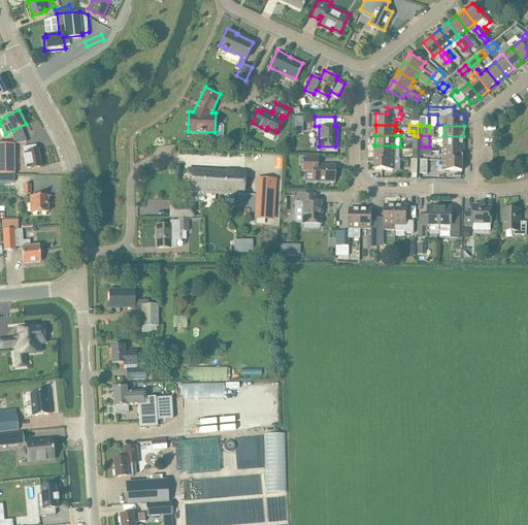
[(463,146),(463,136),(443,136),(443,146),(463,146)]
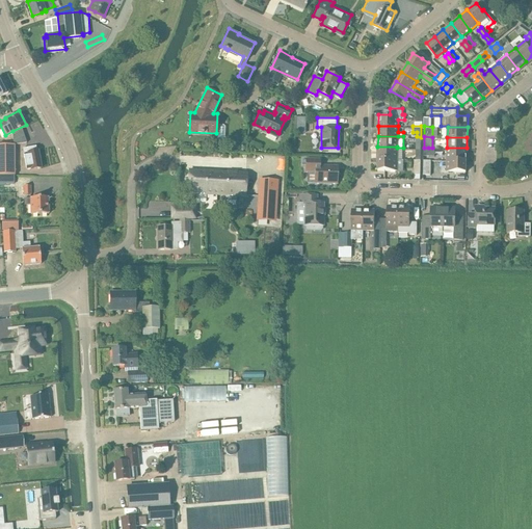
[(0,173),(15,174),(15,142),(0,142),(0,173)]
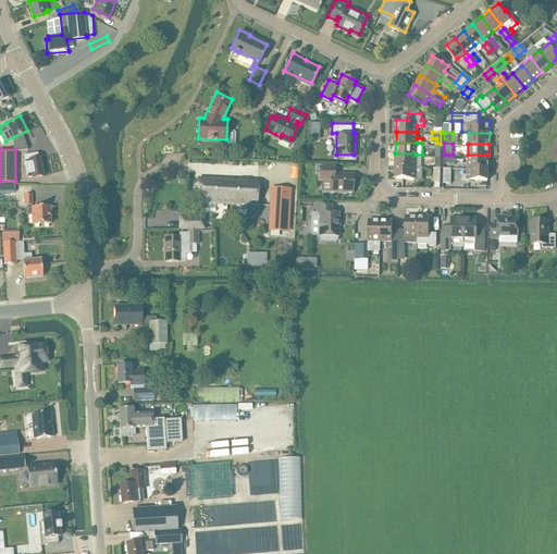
[(32,174),(33,175),(42,174),(39,156),(38,150),(24,154),(27,175),(32,174)]
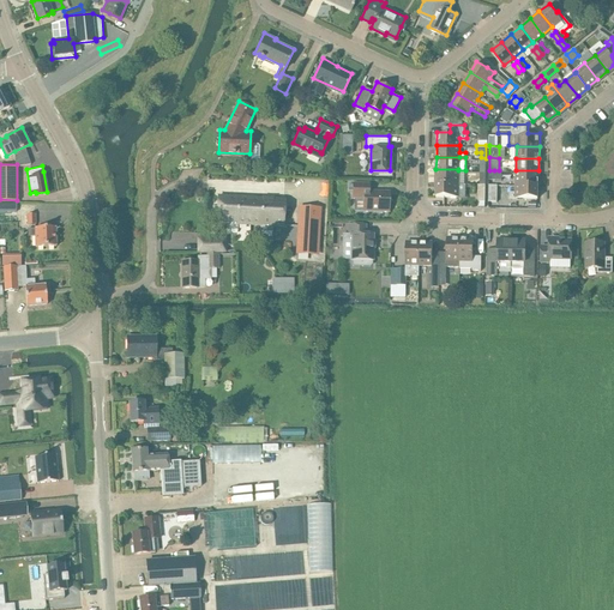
[(458,181),(458,170),(458,169),(435,169),(435,181),(437,181),(458,181)]
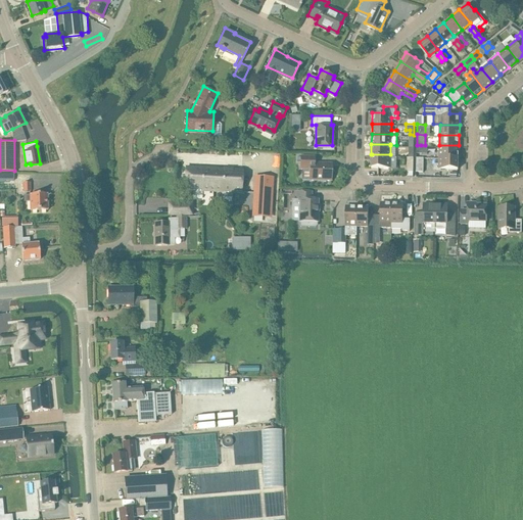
[(459,156),(459,145),(439,145),(439,155),(459,156)]
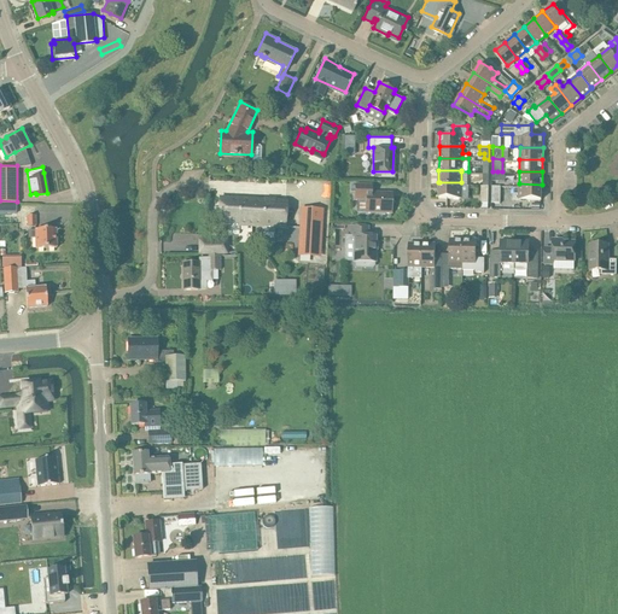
[(367,209),(391,210),(391,191),(371,191),(371,182),(356,182),(351,182),(351,187),(356,187),(356,198),(367,198),(367,209)]
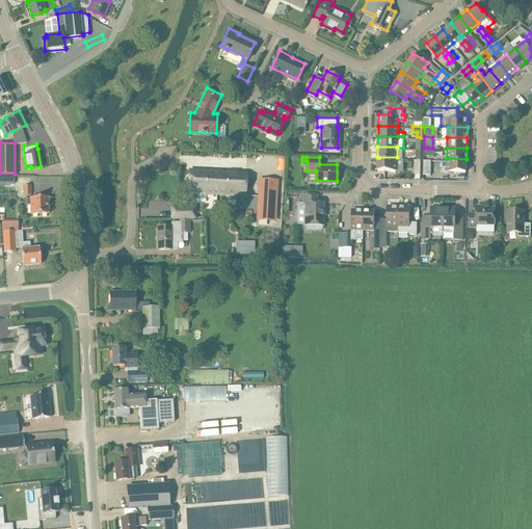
[(397,169),(397,158),(397,157),(378,157),(377,168),(397,169)]
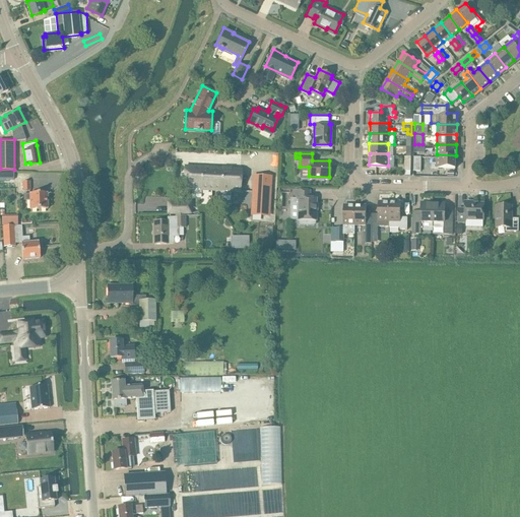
[(455,167),(456,155),(437,154),(437,160),(432,160),(432,166),(437,166),(455,167)]
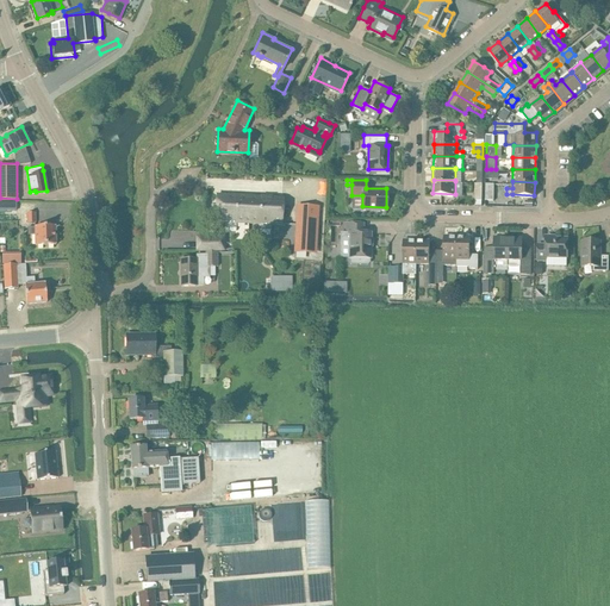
[(225,226),(236,226),(236,220),(249,220),(250,194),(217,193),(215,219),(225,219),(225,226)]
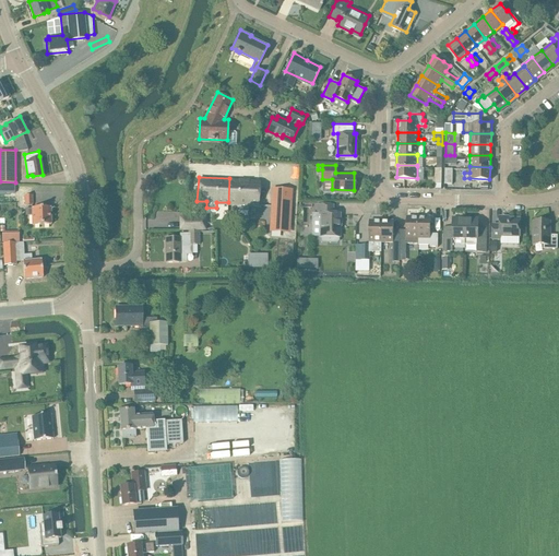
[(237,209),(248,209),(248,203),(258,204),(259,190),(260,179),(229,178),(228,202),(238,203),(237,209)]
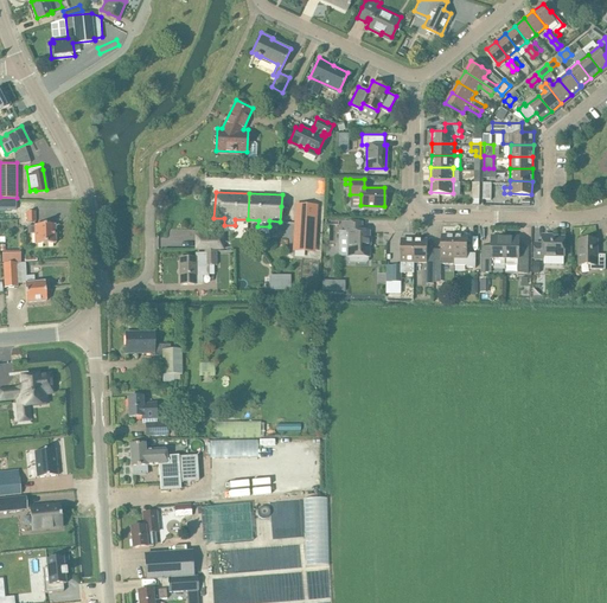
[(295,201),(293,249),(314,250),(317,203),(295,201)]
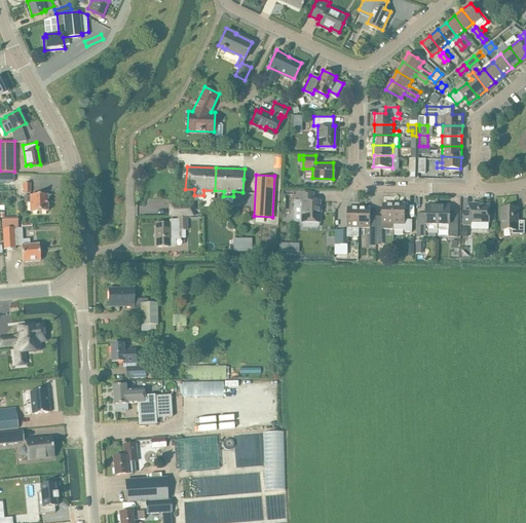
[(313,199),(313,191),(298,191),(298,198),(293,198),(293,220),(302,220),(301,226),(317,226),(318,224),(318,221),(320,221),(320,199),(313,199)]
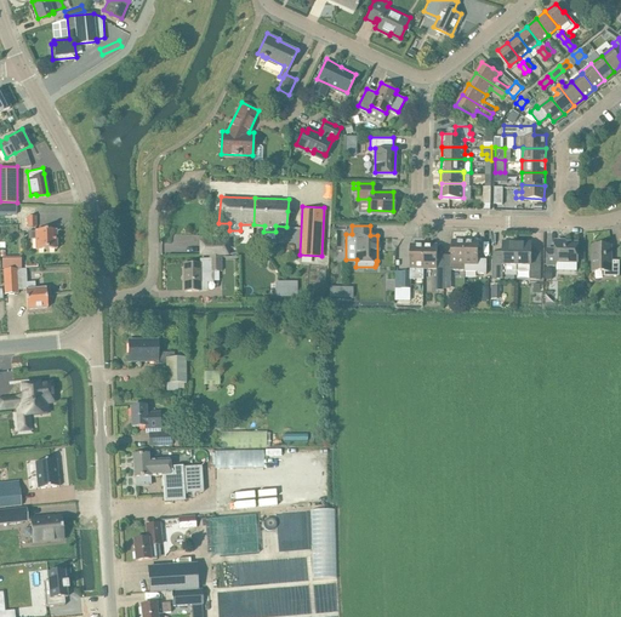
[(35,228),(36,247),(57,247),(56,228),(35,228)]
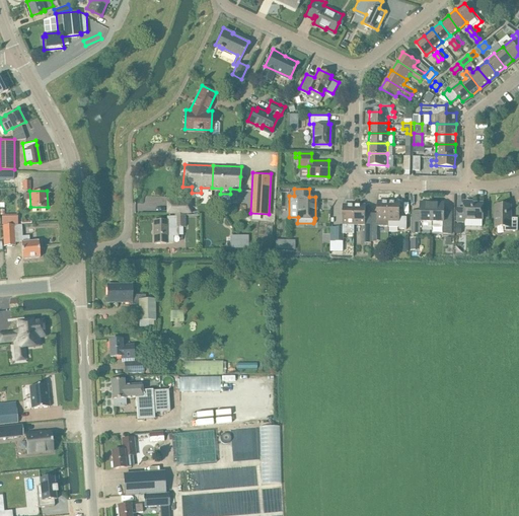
[(377,199),(377,221),(377,223),(388,223),(389,199),(377,199)]
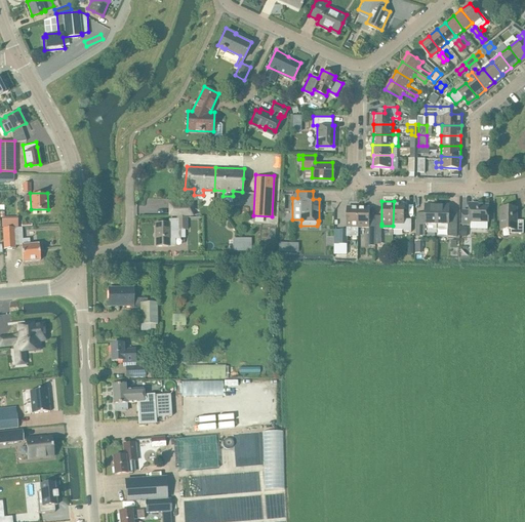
[(405,202),(394,201),(393,226),(393,228),(404,228),(403,230),(411,230),(411,217),(404,217),(405,202)]
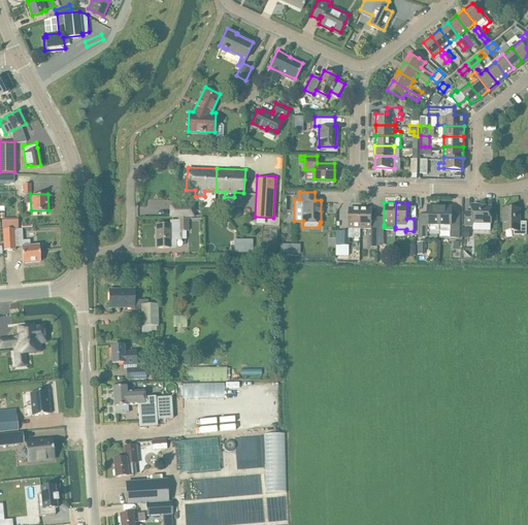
[(171,215),(194,215),(193,203),(171,204),(171,215)]
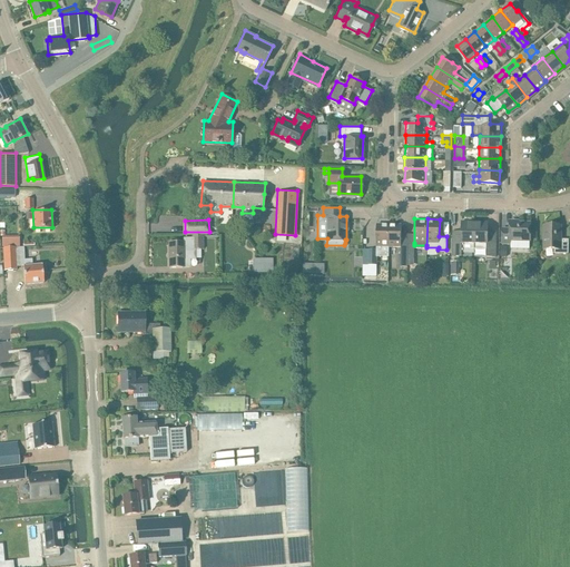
[(453,245),(452,253),(462,254),(462,251),(474,251),(474,246),(474,242),(474,220),(462,220),(462,228),(462,235),(453,234),(453,245)]
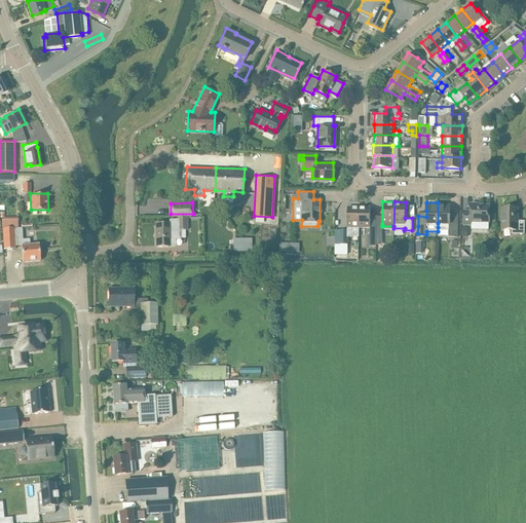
[(450,202),(438,202),(438,223),(438,227),(449,227),(449,234),(457,234),(458,217),(450,217),(450,202)]
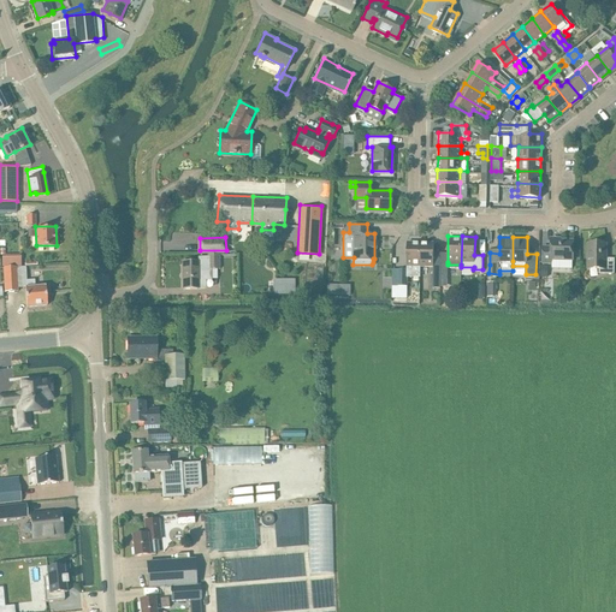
[(574,238),(551,238),(551,244),(543,244),(543,256),(543,260),(551,260),(551,257),(573,257),(573,250),(574,238)]
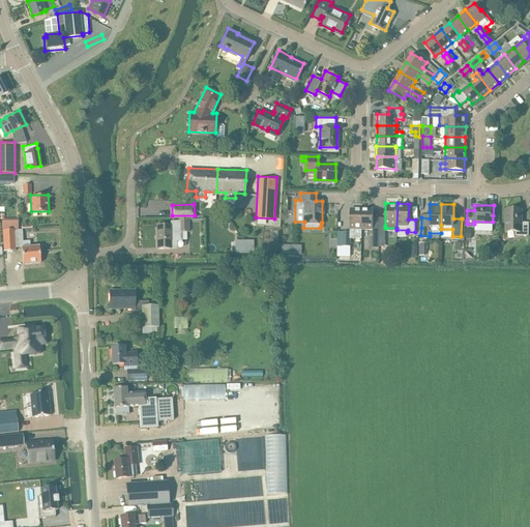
[(361,227),(362,207),(350,207),(350,227),(350,230),(339,230),(337,244),(350,244),(350,236),(361,237),(361,227)]
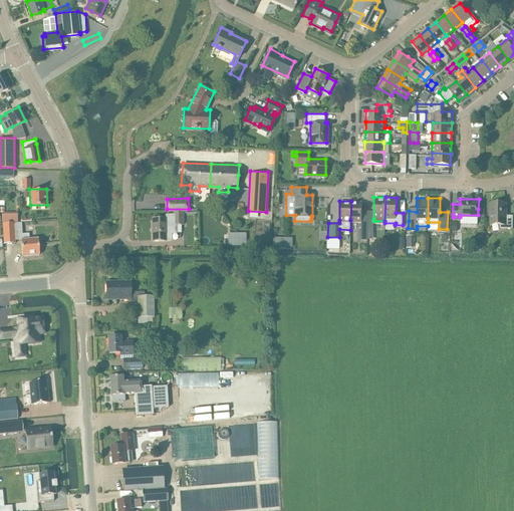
[(361,220),(361,211),(362,201),(351,201),(350,220),(361,220)]
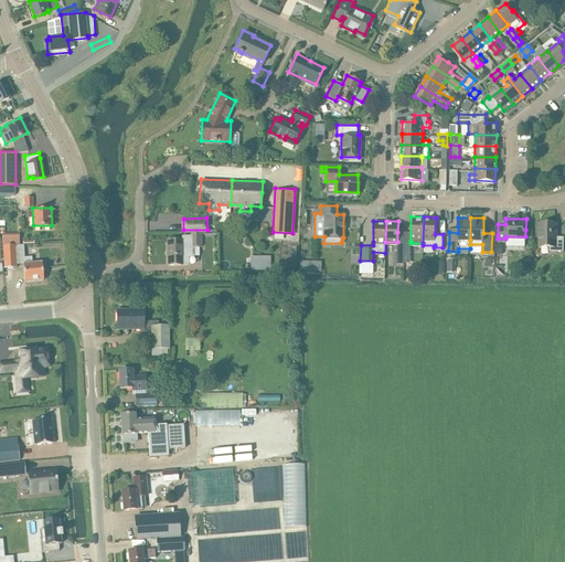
[(539,244),(550,244),(550,248),(564,248),(564,235),(556,235),(556,222),(539,221),(539,232),(539,244)]
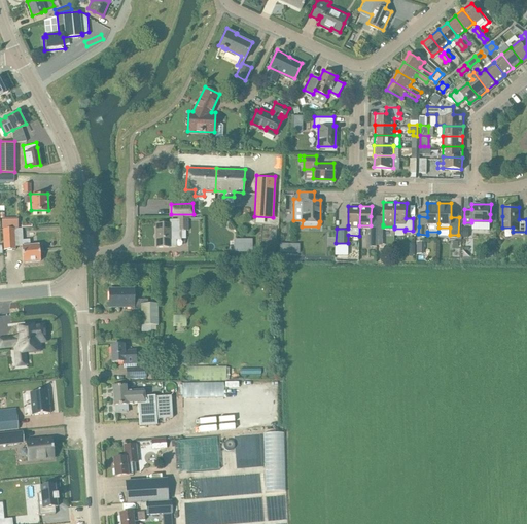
[(18,215),(1,216),(2,226),(19,225),(18,215)]
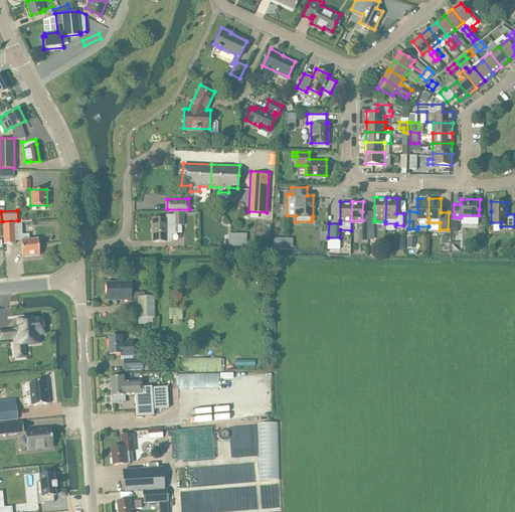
[(163,217),(153,217),(153,239),(163,239),(165,239),(165,238),(171,238),(171,232),(171,224),(174,224),(174,222),(177,222),(183,222),(183,211),(174,211),(174,213),(166,213),(166,217),(163,217)]
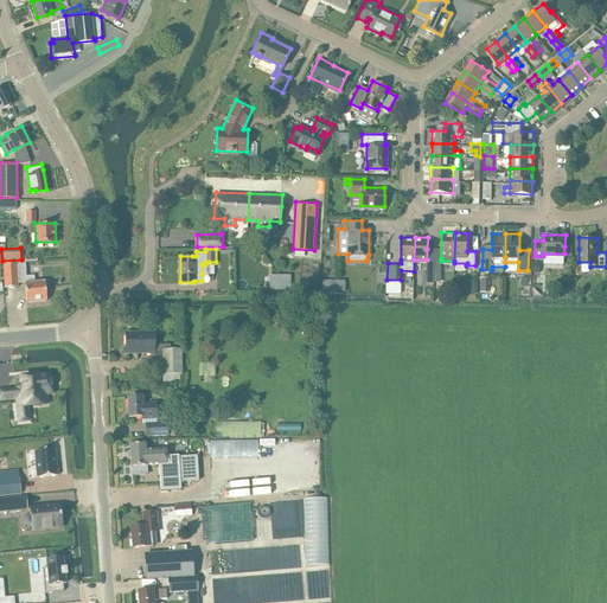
[(5,284),(17,284),(16,261),(4,261),(5,284)]
